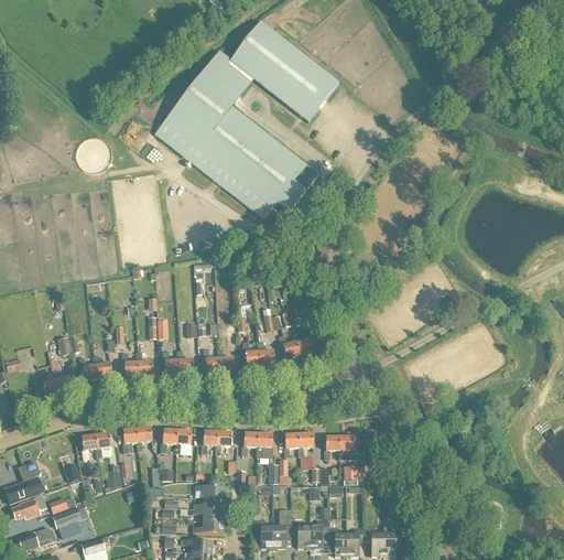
[(231,106),(250,82),(240,74),(242,72),(307,121),(337,83),(259,21),(227,63),(215,54),(154,132),(264,218),(277,202),(289,211),(317,173),(231,106)]
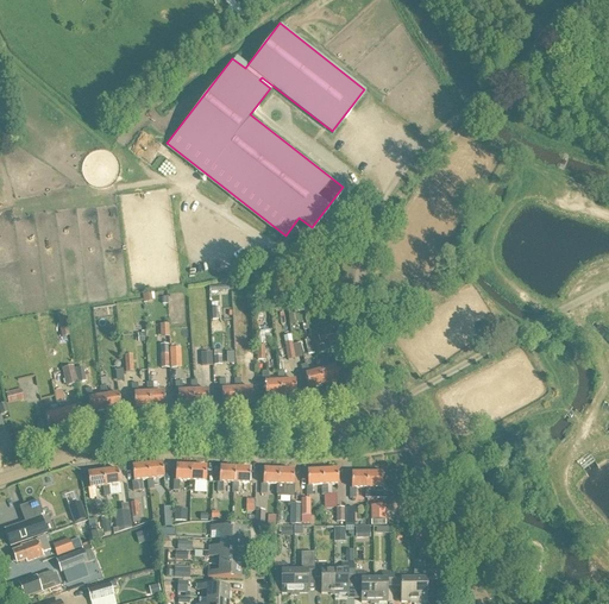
[(169,121),(163,133),(169,137),(175,124),(169,121)]
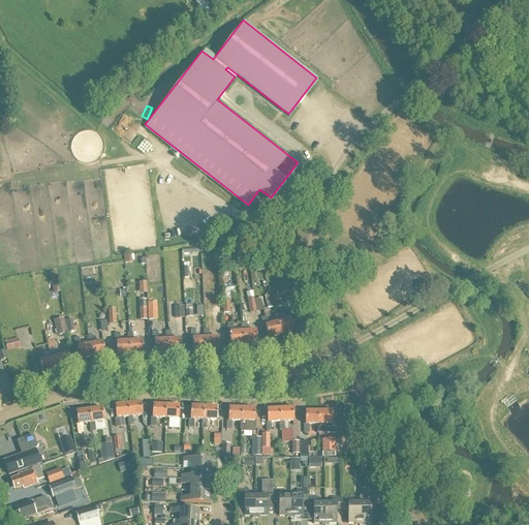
[(52,278),(54,292),(60,291),(58,277),(52,278)]
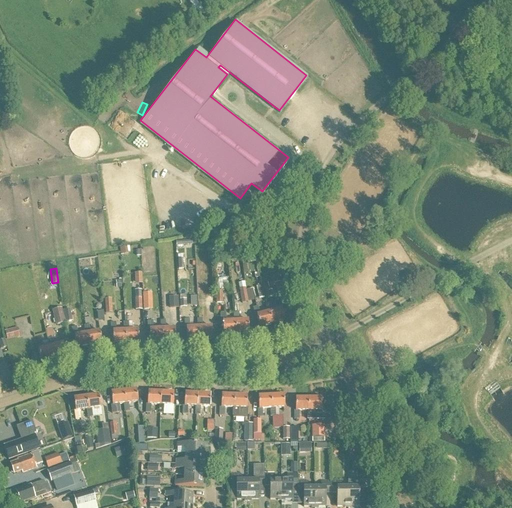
[(143,280),(142,268),(134,269),(135,280),(143,280)]
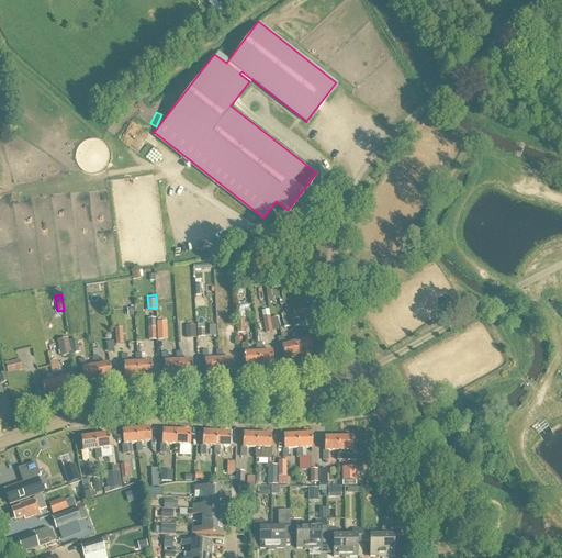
[(237,316),(238,330),(245,330),(244,316),(244,303),(235,304),(236,316),(237,316)]
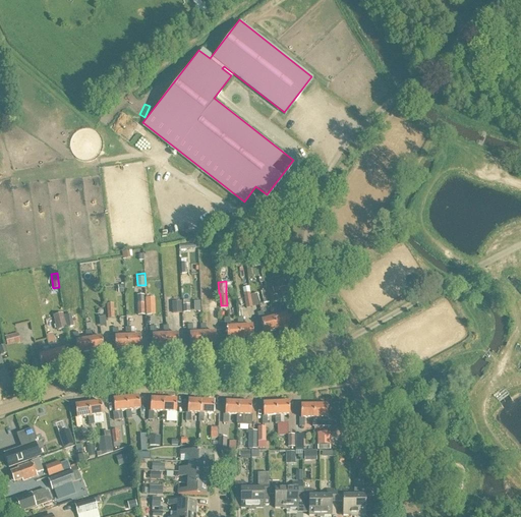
[(243,291),(246,306),(252,304),(249,284),(242,285),(243,291)]
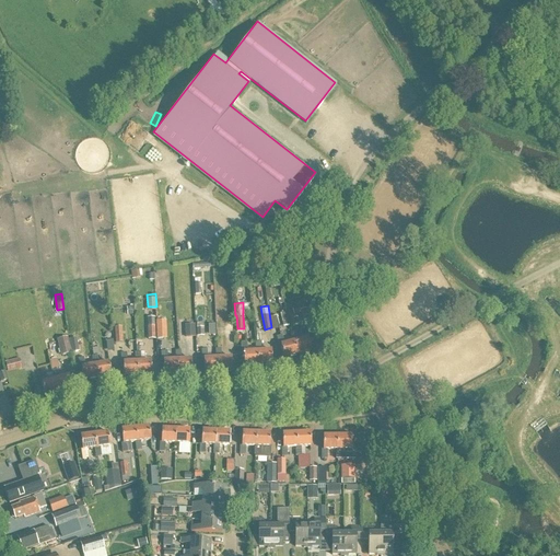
[(301,307),(303,317),(311,315),(307,305),(301,307)]
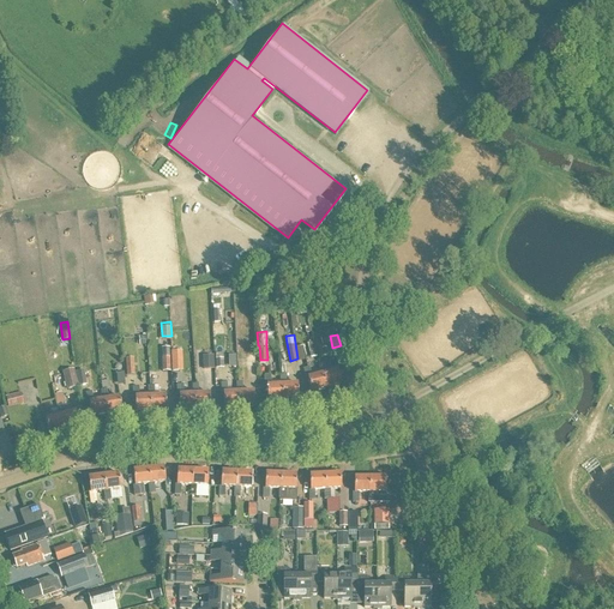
[(223,350),(203,351),(204,365),(224,363),(223,350)]
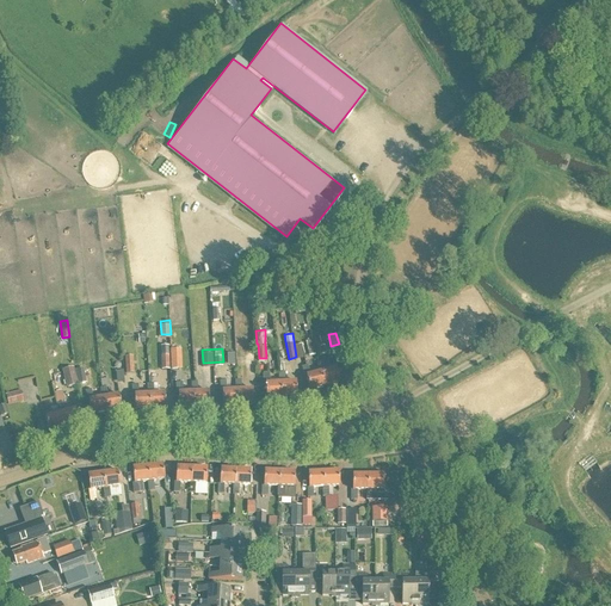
[(321,369),(325,383),(340,379),(337,365),(325,368),(322,358),(318,359),(320,370),(321,369)]
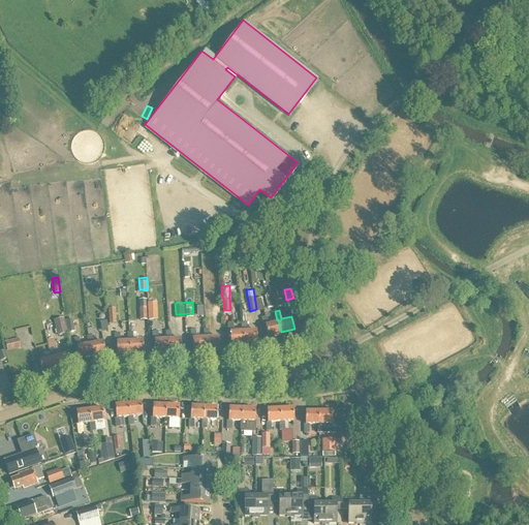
[(267,313),(261,315),(265,323),(266,323),(269,336),(281,332),(278,319),(277,320),(269,322),(267,313)]
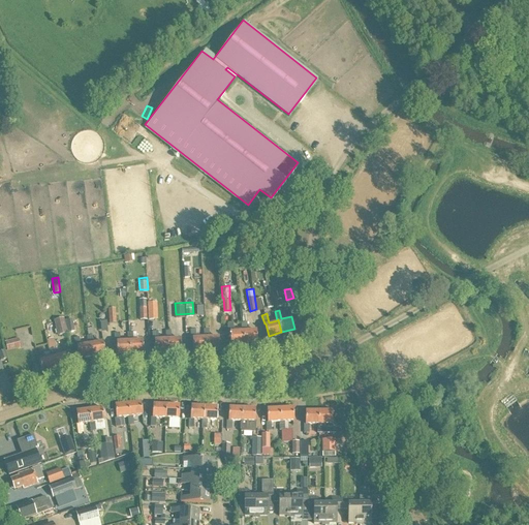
[(54,318),(58,334),(67,332),(64,316),(54,318)]
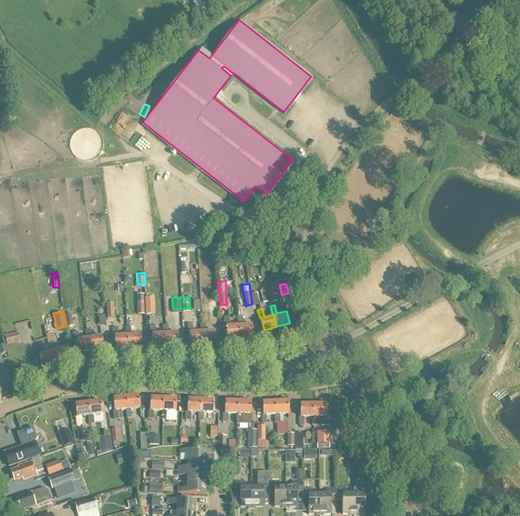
[(64,313),(67,325),(74,324),(71,311),(64,313)]
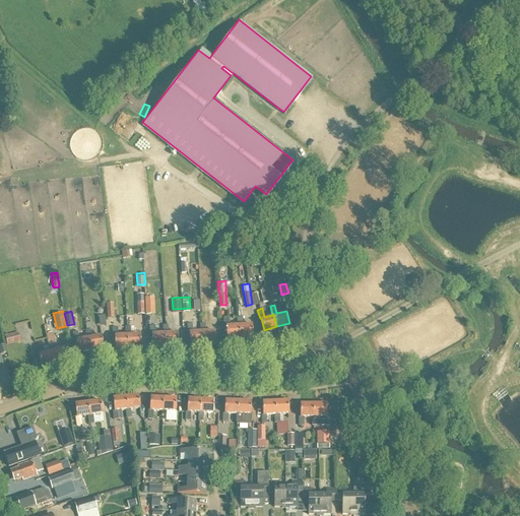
[(237,315),(238,323),(239,323),(240,336),(253,335),(253,322),(242,322),(242,314),(237,315)]
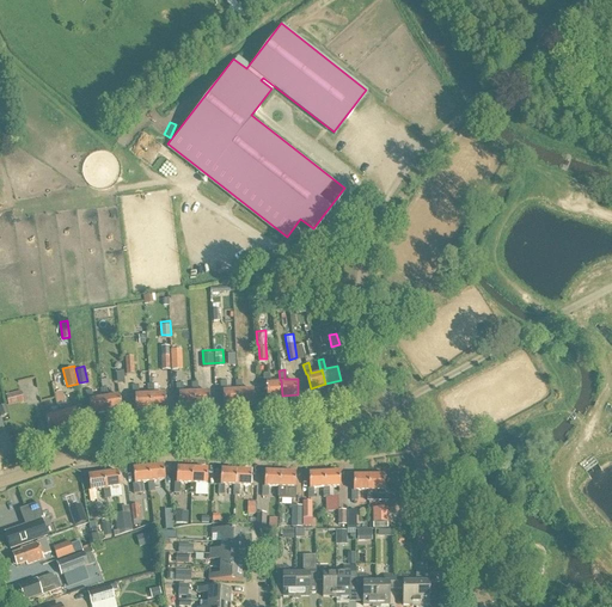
[(270,371),(264,371),(264,380),(265,380),(267,396),(282,396),(281,380),(280,380),(270,380),(270,371)]
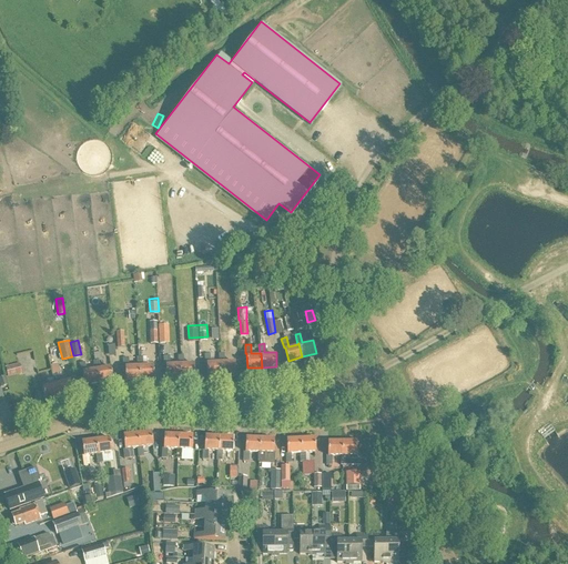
[(219,351),(219,360),(221,360),(222,374),(235,373),(235,360),(224,360),(224,351),(219,351)]
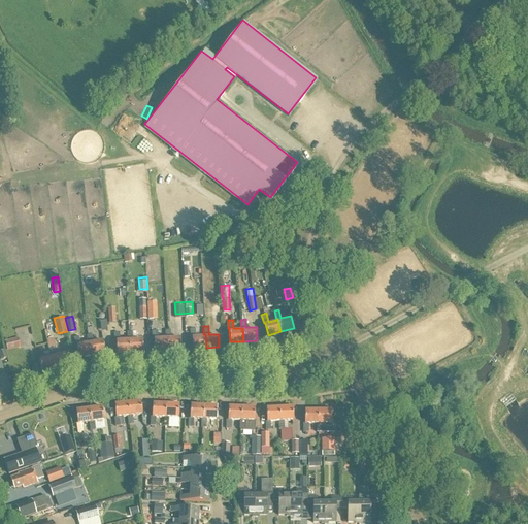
[(166,328),(166,336),(167,336),(168,349),(182,349),(180,335),(170,336),(170,327),(166,328)]
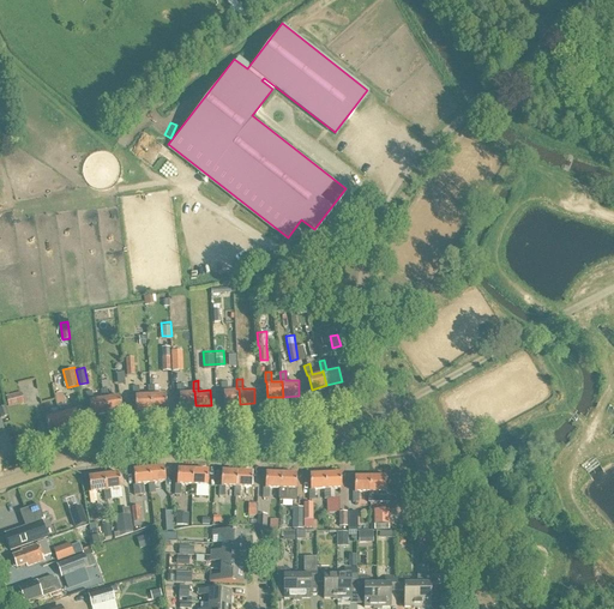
[(227,380),(221,380),(221,390),(223,390),(223,404),(240,404),(239,389),(236,389),(227,389),(227,380)]
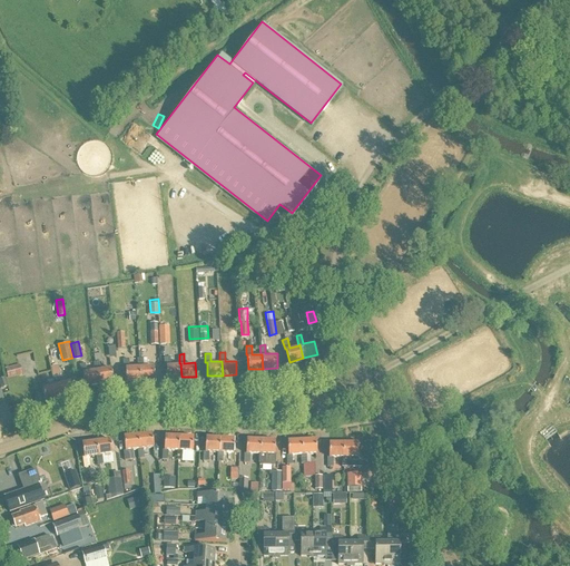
[(170,354),(165,354),(165,363),(166,363),(167,378),(182,377),(180,363),(179,363),(170,363),(170,354)]
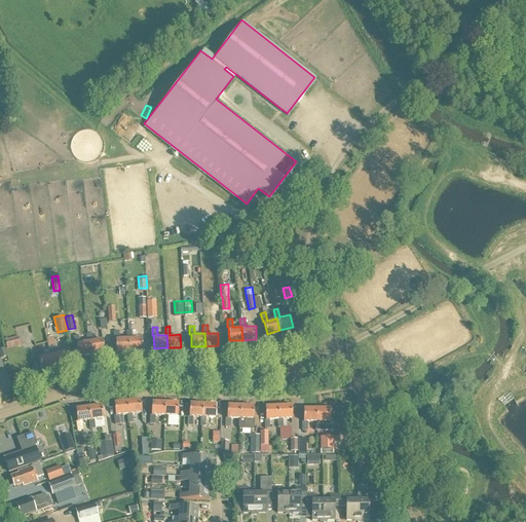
[(127,328),(127,336),(128,336),(129,349),(143,349),(142,336),(133,336),(132,328),(127,328)]
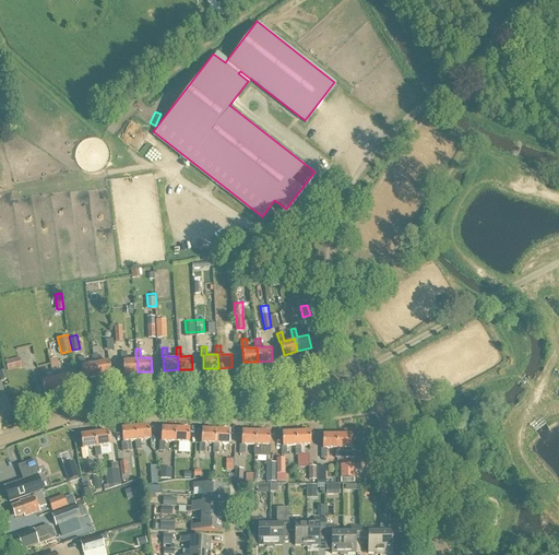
[(137,357),(135,357),(127,357),(127,350),(121,350),(121,358),(123,358),(123,373),(138,372),(137,357)]
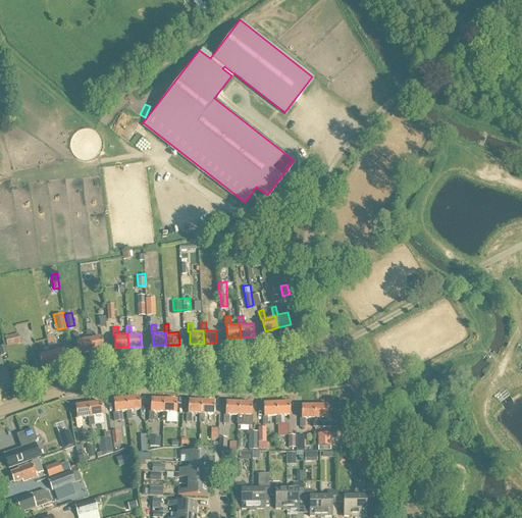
[(89,335),(91,349),(104,346),(101,333),(93,335),(91,328),(86,329),(88,337),(89,335)]
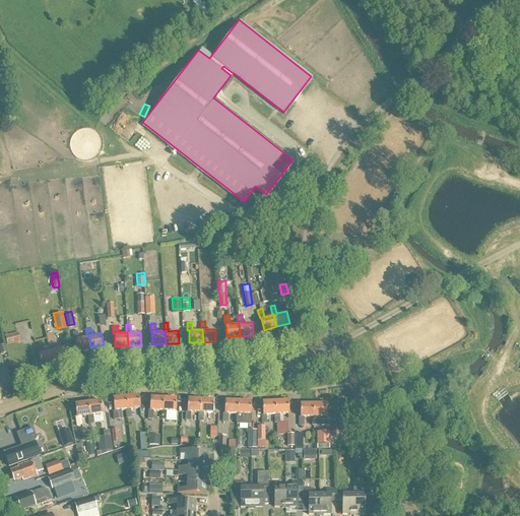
[(88,334),(87,335),(79,336),(77,329),(72,330),(74,338),(75,337),(78,349),(90,347),(88,334)]
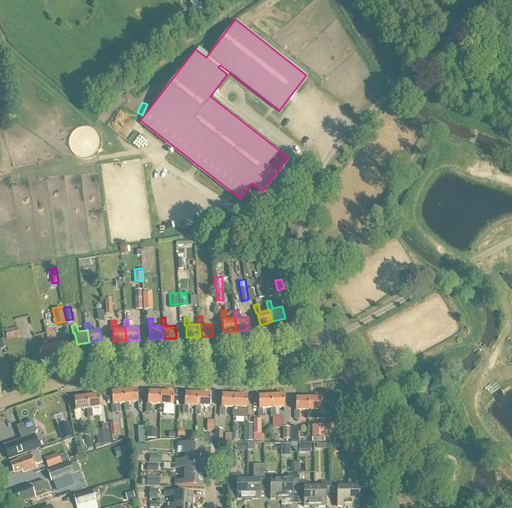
[(18,325),(5,328),(7,337),(20,333),(18,325)]
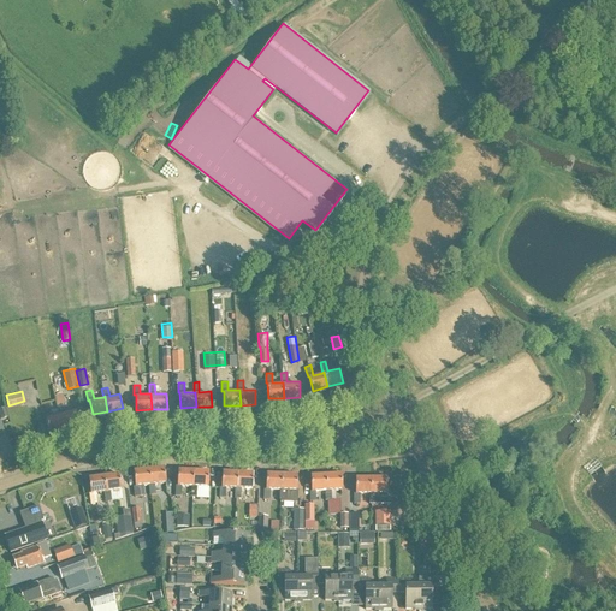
[(60,413),(64,427),(80,423),(76,409),(65,411),(63,402),(57,403),(59,413),(60,413)]
